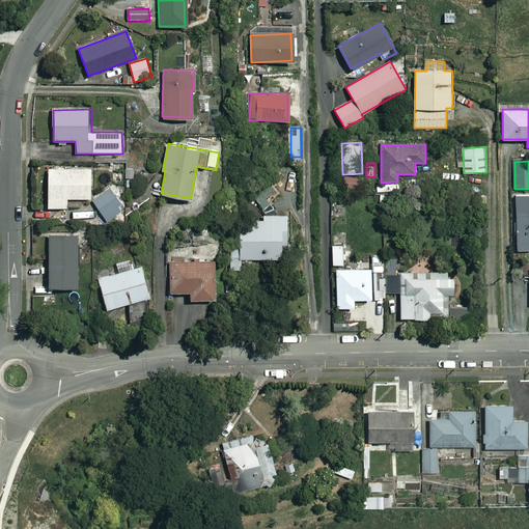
[(92,169),(48,169),(47,207),(66,207),(66,198),(91,198),(92,169)]
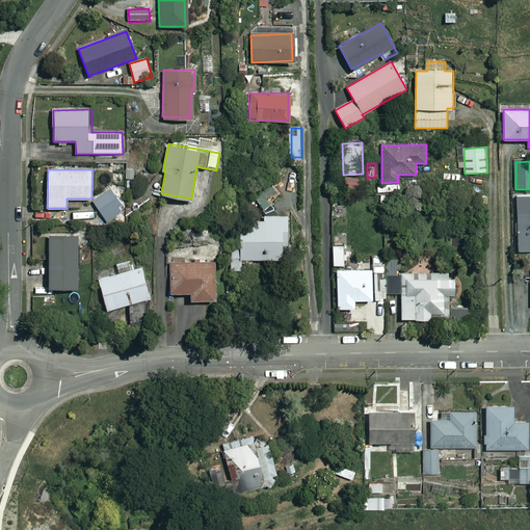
[(360,179),(344,178),(343,188),(359,189),(360,179)]
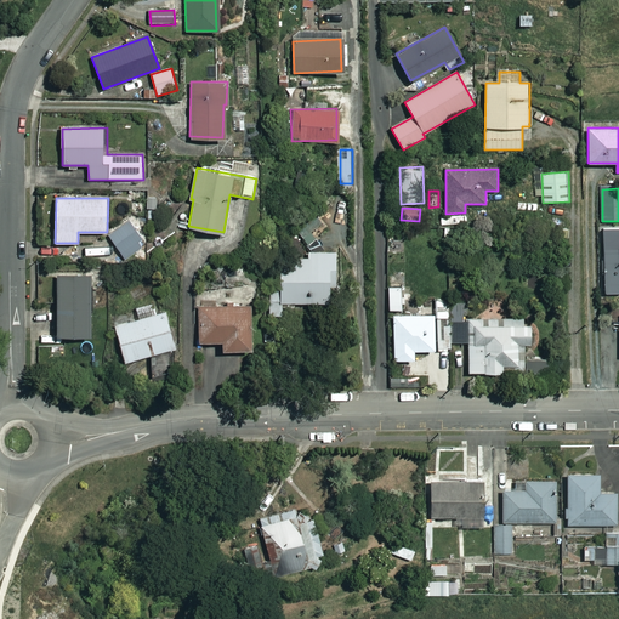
[(147,244),(131,221),(109,236),(124,259),(147,244)]
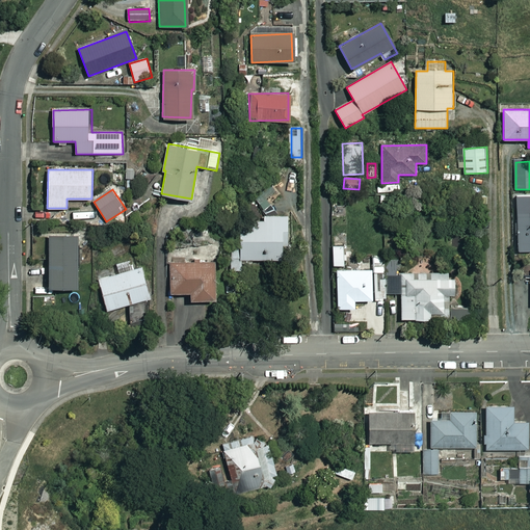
[(529,210),(517,211),(518,252),(529,250),(529,210)]
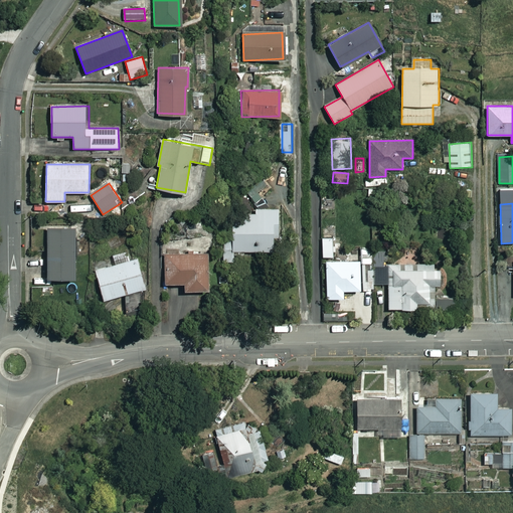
[(232,208),(233,250),(279,249),(278,207),(232,208)]
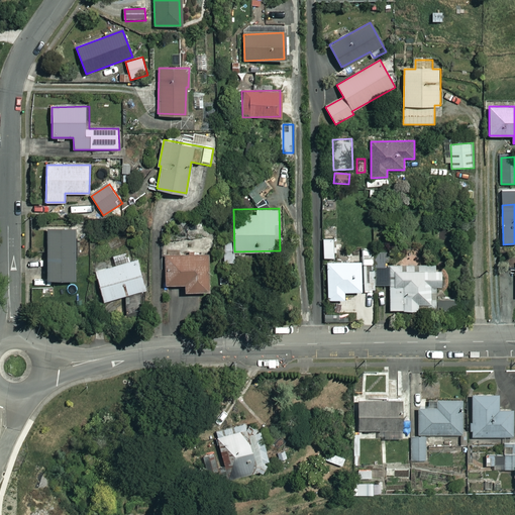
[(76,278),(76,228),(46,229),(46,278),(76,278)]
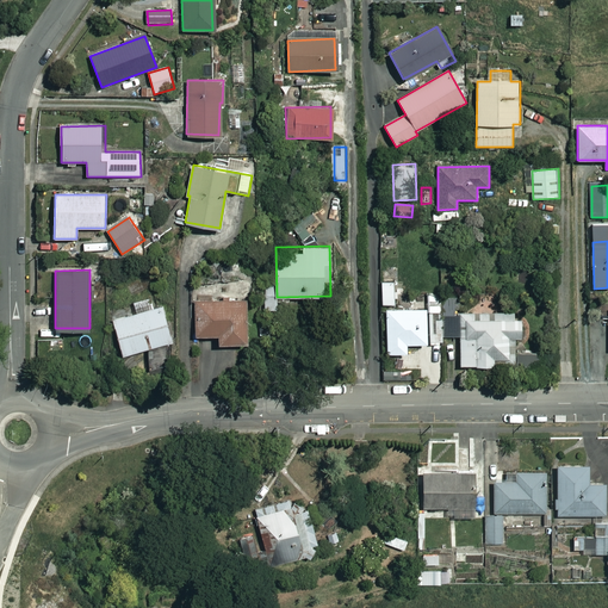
[(394,280),(382,280),(383,302),(394,302),(394,280)]
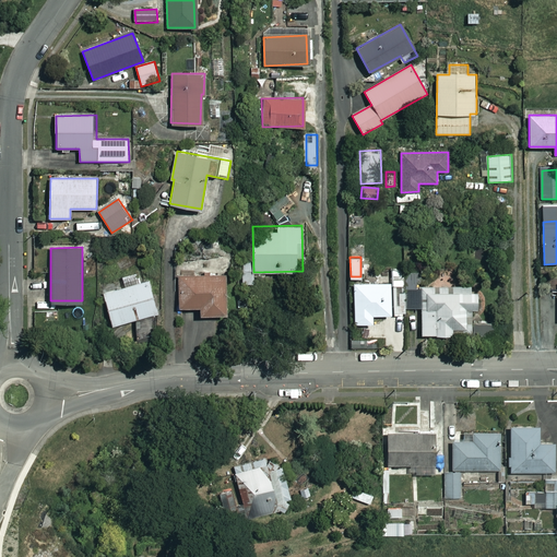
[(225,313),(223,275),(179,276),(180,307),(199,307),(199,315),(225,313)]
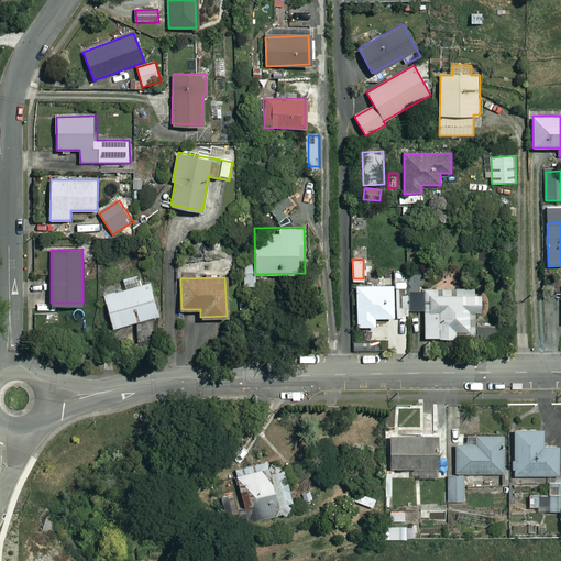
[(160,314),(151,283),(103,297),(113,328),(160,314)]
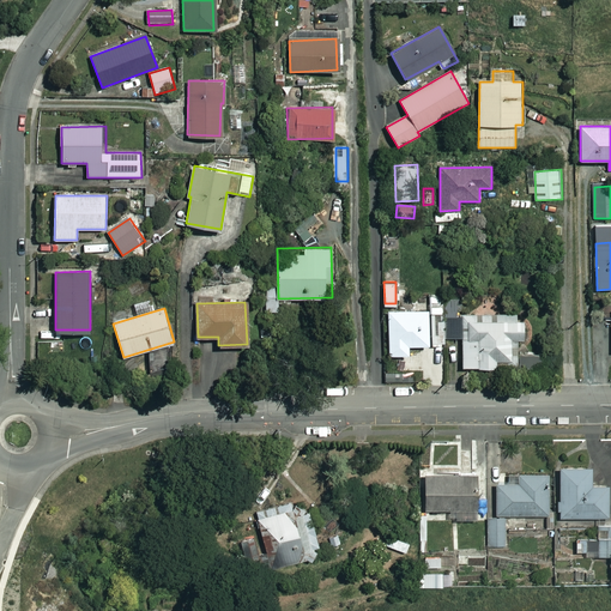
[(428,312),(388,313),(391,356),(409,355),(409,346),(429,345),(428,312)]
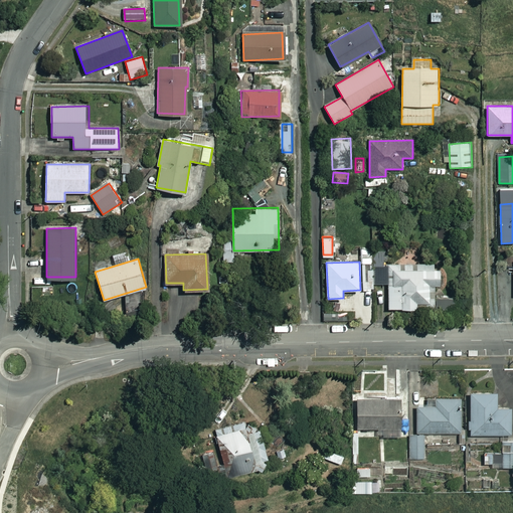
[(387,268),(376,268),(376,286),(388,286),(388,308),(436,308),(436,285),(439,285),(439,265),(387,265),(387,268)]
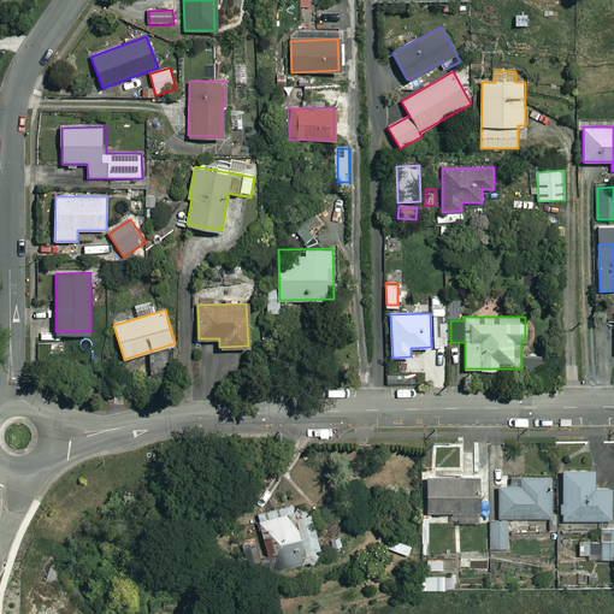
[(595,471),(564,471),(565,521),(612,520),(612,489),(595,489),(595,471)]
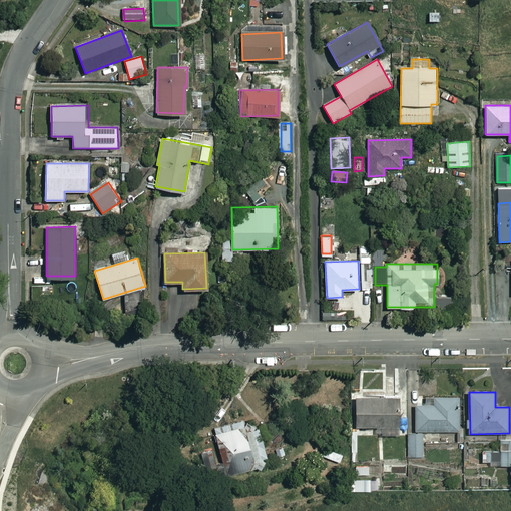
[(398,397),(355,397),(355,427),(398,427),(398,397)]
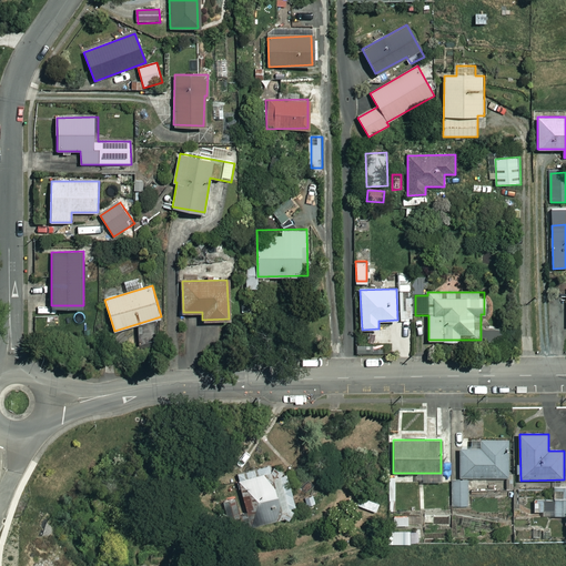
[(507,440),(481,440),(482,450),(460,450),(460,478),(508,477),(507,440)]
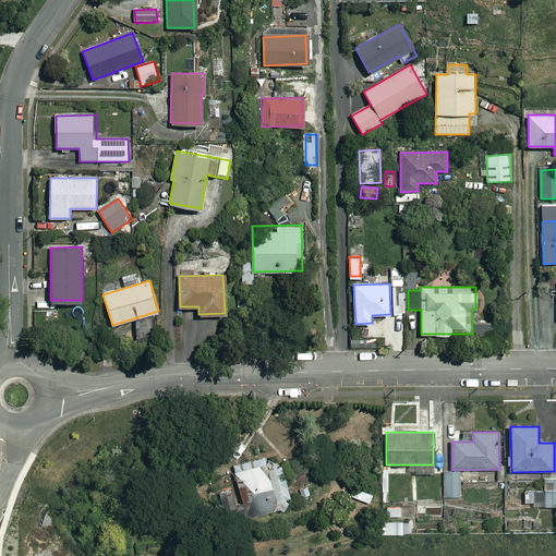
[(290,498),(282,467),(266,457),(233,464),(246,519),(288,509),(286,499),(290,498)]
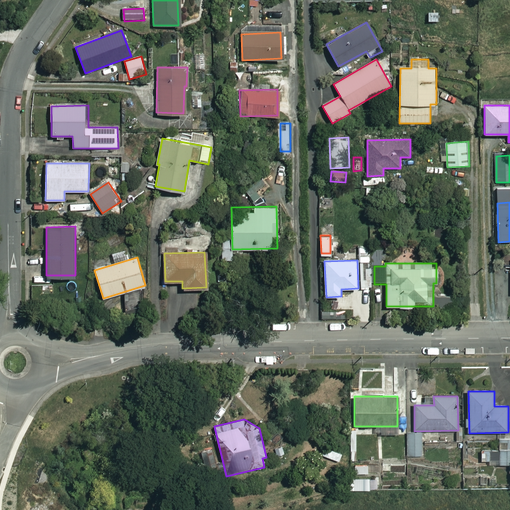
[(422,434),(408,434),(409,458),(423,458),(422,434)]
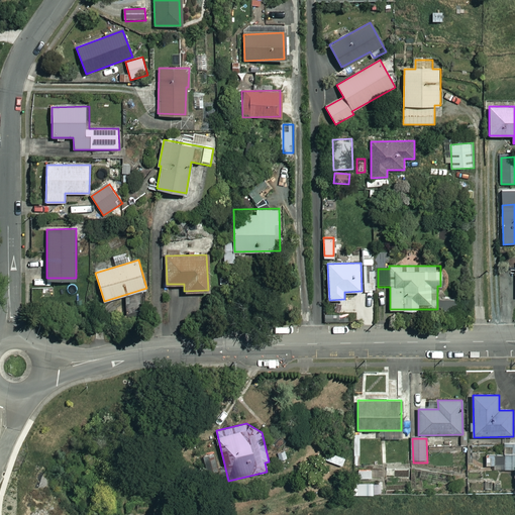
[(514,441),(504,442),(505,471),(514,470),(514,441)]
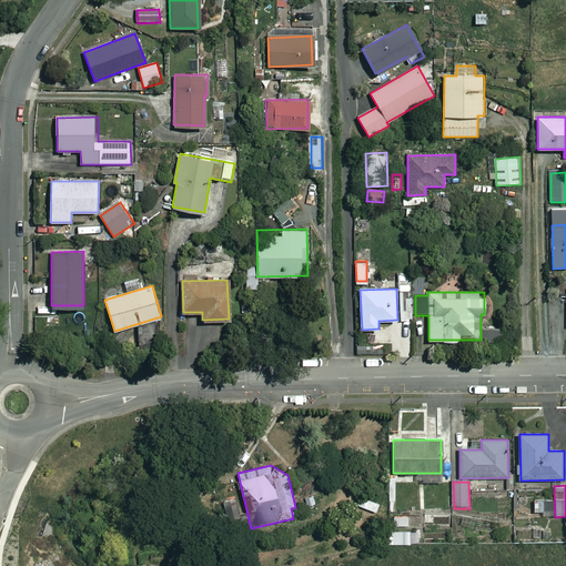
[(410,516),(393,516),(394,527),(411,527),(410,516)]
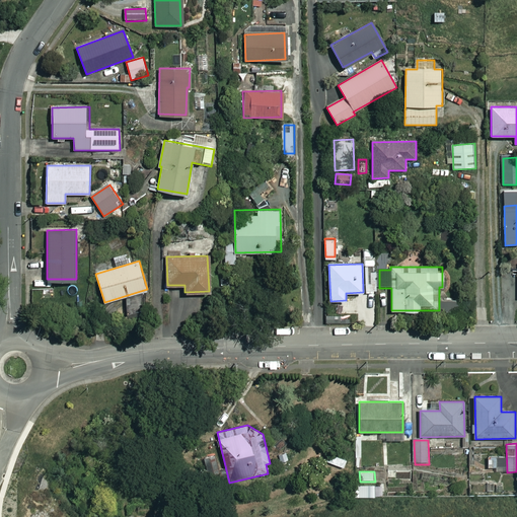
[(375,485),(354,486),(354,499),(375,498),(375,485)]
